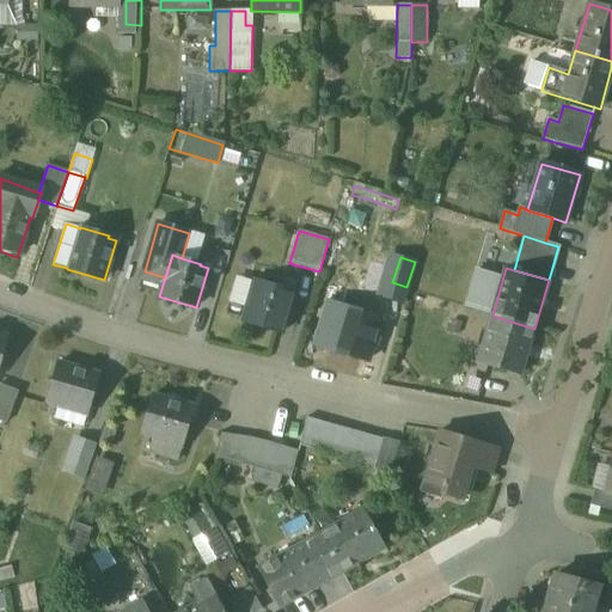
[(285,289),(257,280),(244,320),(280,332),(293,293),(285,289)]
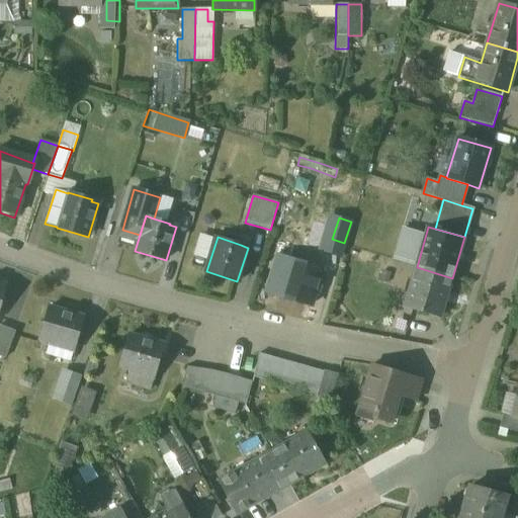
[(290,260),(276,255),(269,279),(283,283),(290,260)]
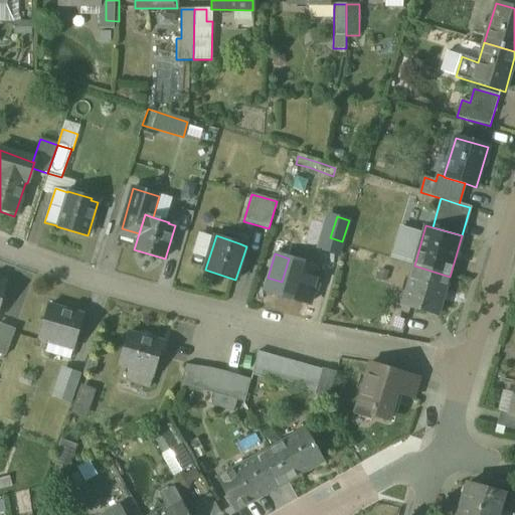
[(312,265),(289,258),(289,259),(282,282),(279,293),(309,302),(318,269),(312,267),(312,265)]
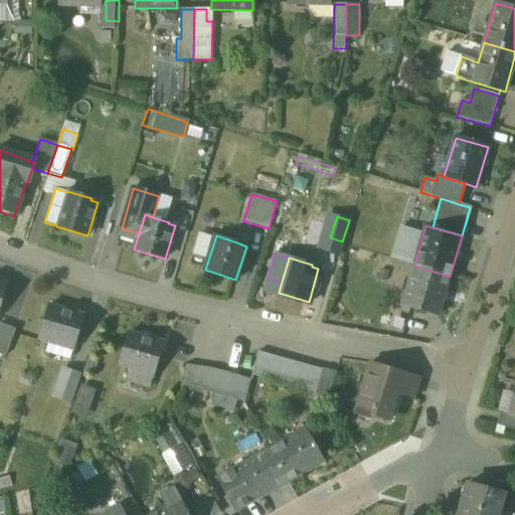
[(450,277),(414,266),(402,305),(438,316),(450,277)]
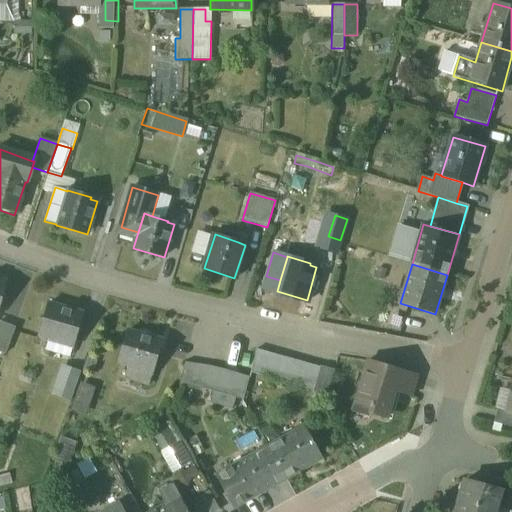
[(81,314),(48,304),(39,335),(74,345),(81,321),(79,321),(81,314)]
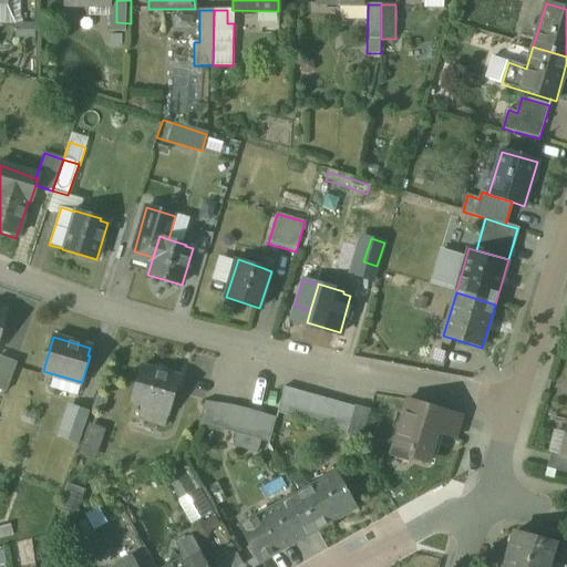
[(18,362),(0,356),(0,354),(0,389),(7,391),(18,362)]
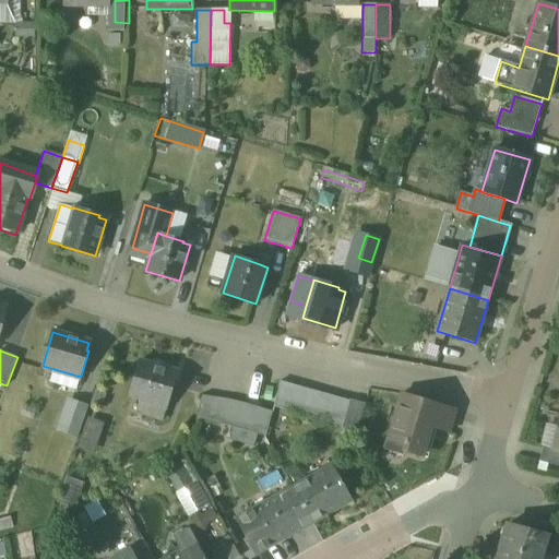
[(174,372),(137,361),(127,394),(138,397),(165,406),(174,380),(171,379),(174,372)]
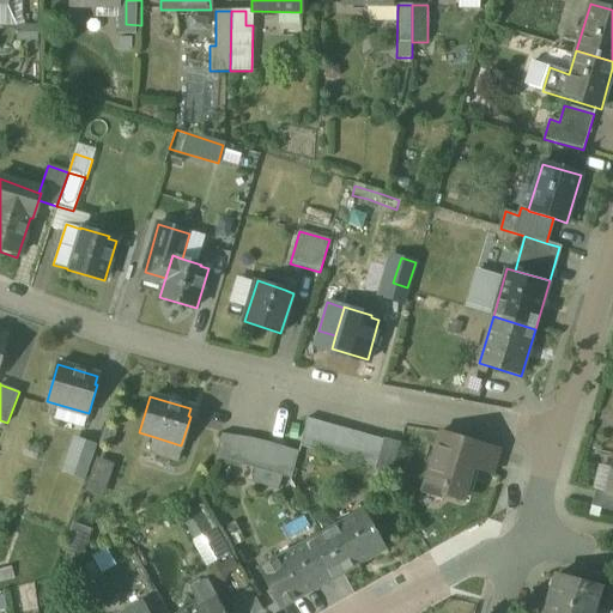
[(383,437),(308,416),(301,447),(376,468),(383,437)]
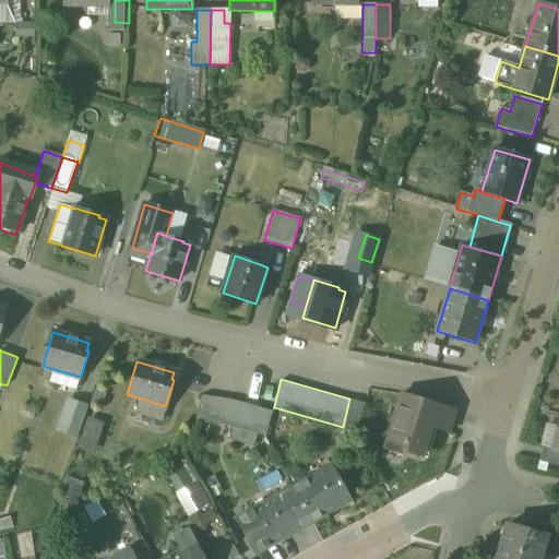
[(273,409),(244,402),(203,393),(197,418),(238,427),(266,435),(273,409)]
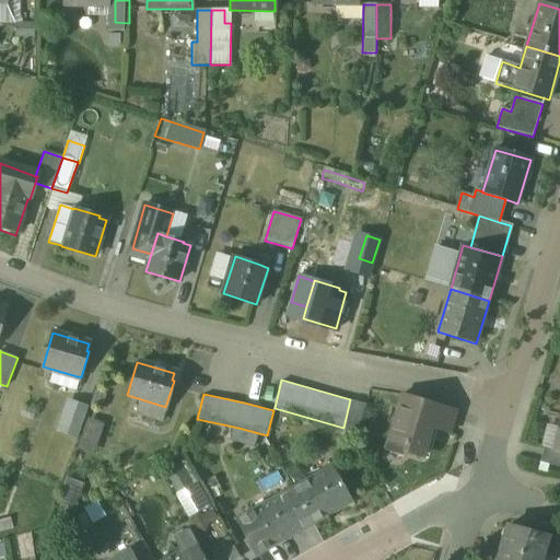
[(421,400),(401,395),(388,440),(406,445),(405,452),(422,457),(431,427),(450,432),(456,409),(421,399),(421,400)]
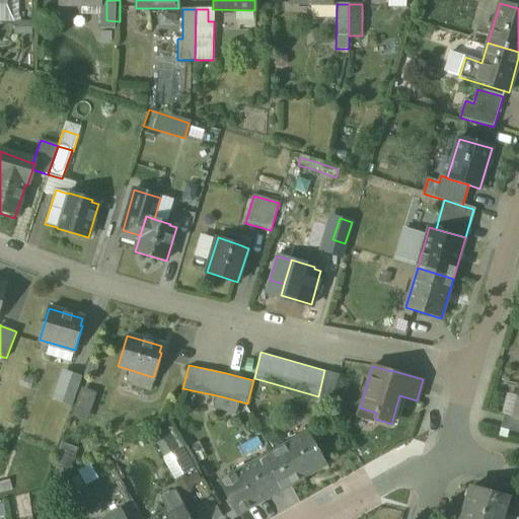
[(153,377),(128,369),(124,383),(149,390),(153,377)]
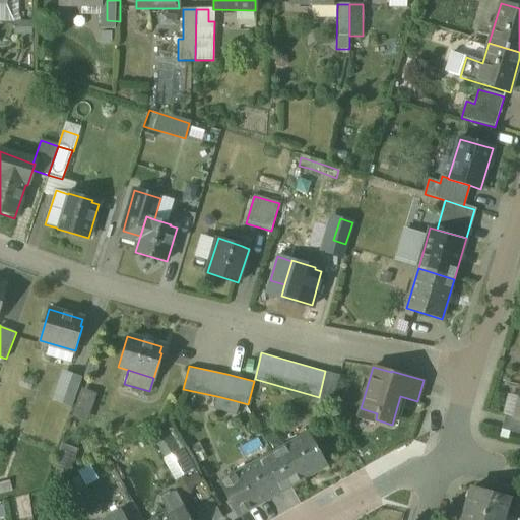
[(338,374),(325,371),(319,397),(332,400),(338,374)]
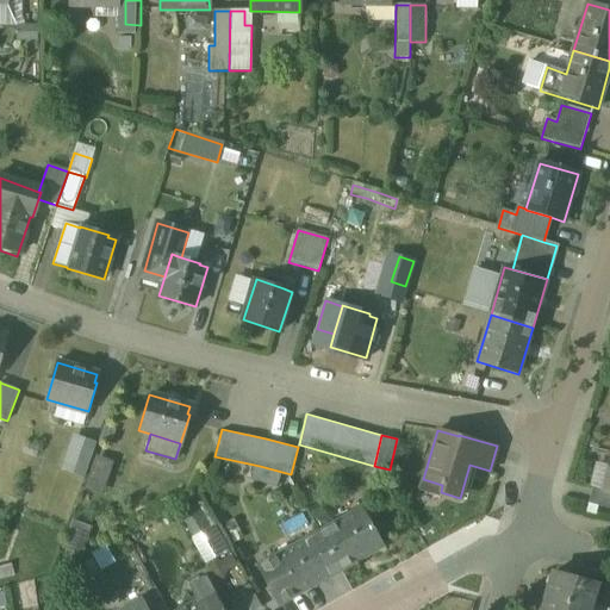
[(95,446),(82,441),(76,459),(67,455),(62,470),(85,477),(95,446)]
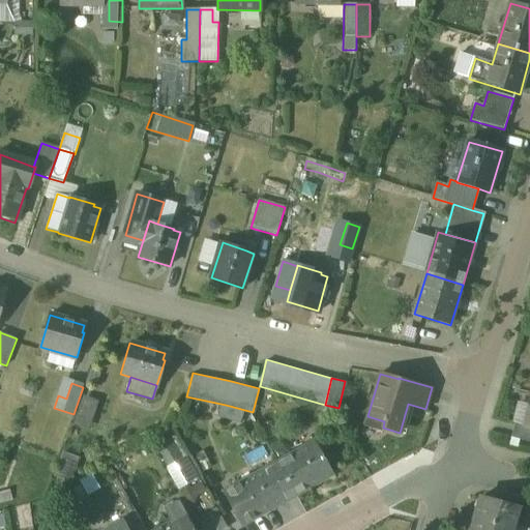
[(384,421),(367,416),(366,416),(364,422),(378,427),(378,429),(382,430),(383,428),(384,421)]
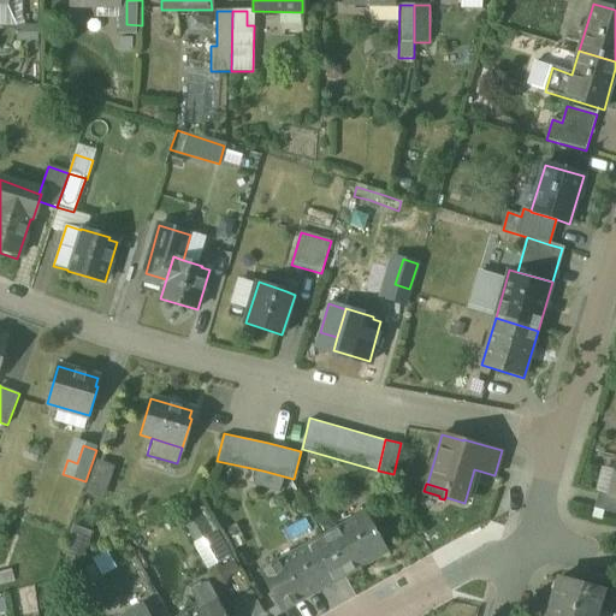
[(615,495),(598,491),(594,509),(615,514),(615,495)]
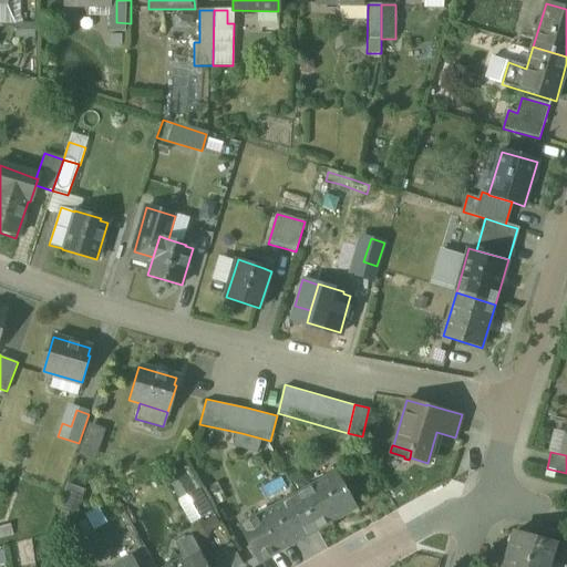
[(340,477),(326,485),(323,481),(297,495),(317,531),(357,507),(340,477)]
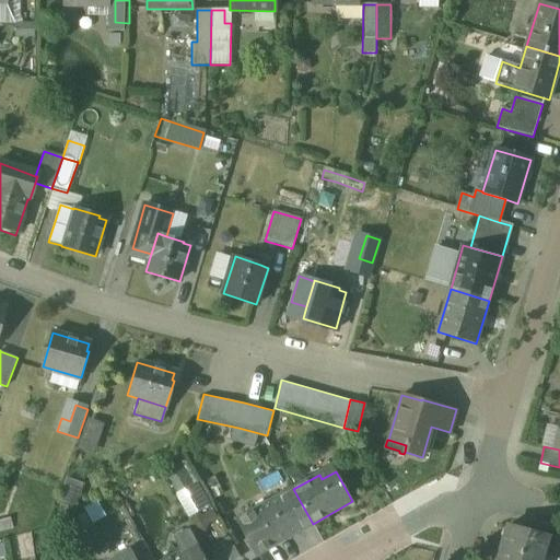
[(65,474),(57,496),(67,498),(73,477),(65,474)]
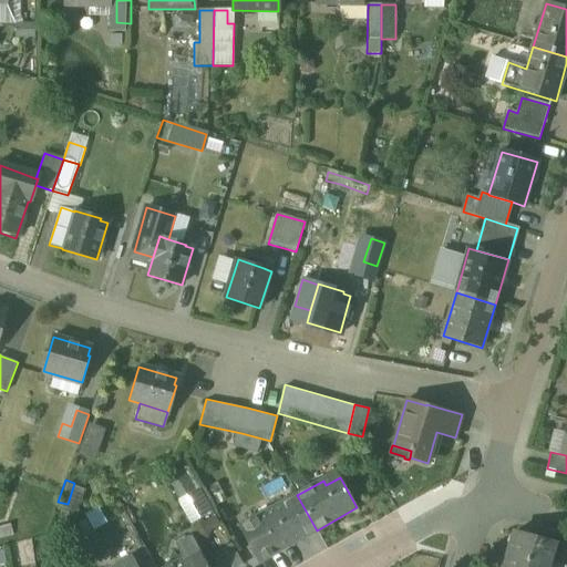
[(297,495),(257,517),(277,553),(317,531),(297,495)]
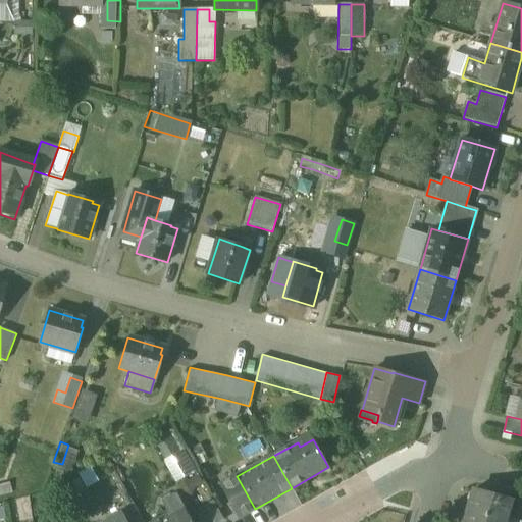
[(6,476),(0,477),(0,488),(9,486),(6,476)]
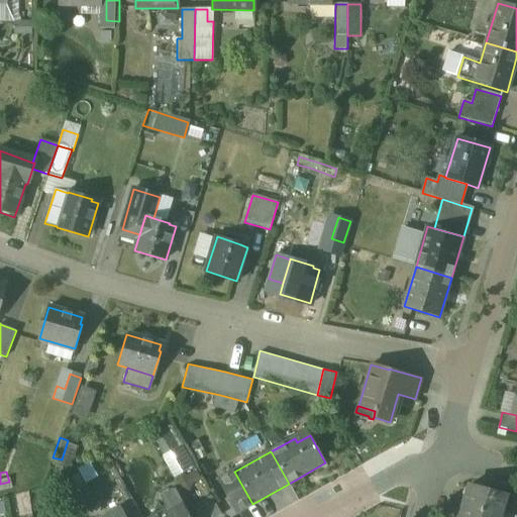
[(252,504),(234,472),(219,481),(237,513),(251,505),(252,504)]
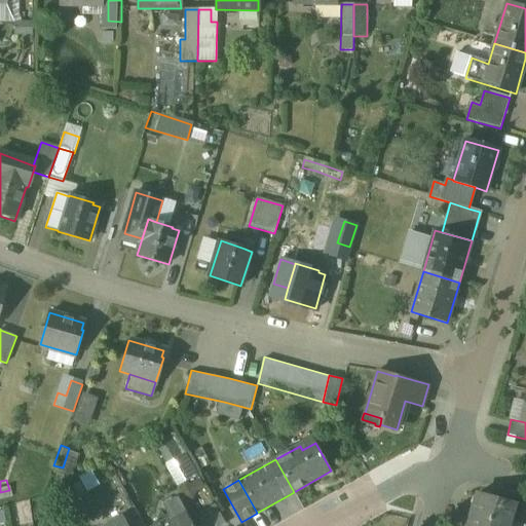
[(472,513),(509,523),(514,505),(478,494),(472,513)]
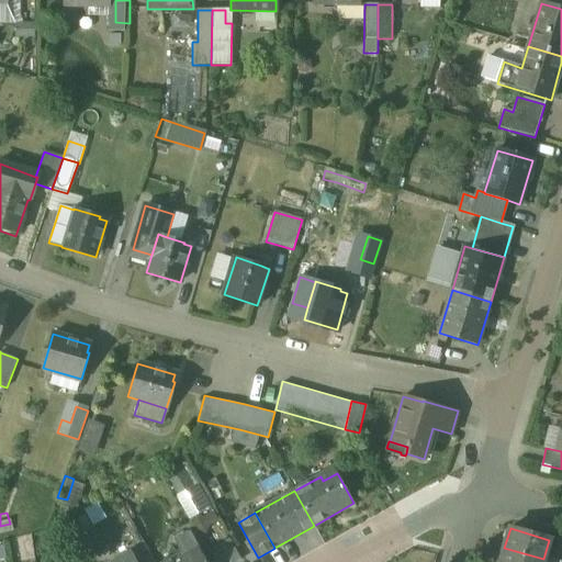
[(228,540),(208,552),(213,561),(239,561),(240,561),(228,540)]
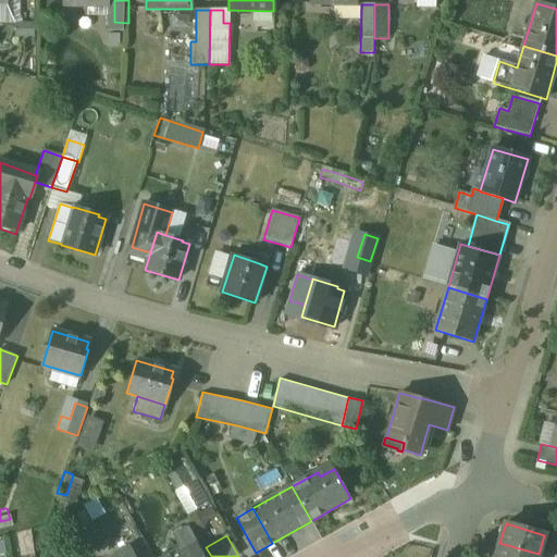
[(537,556),(539,554),(499,543),(495,556),(537,556)]
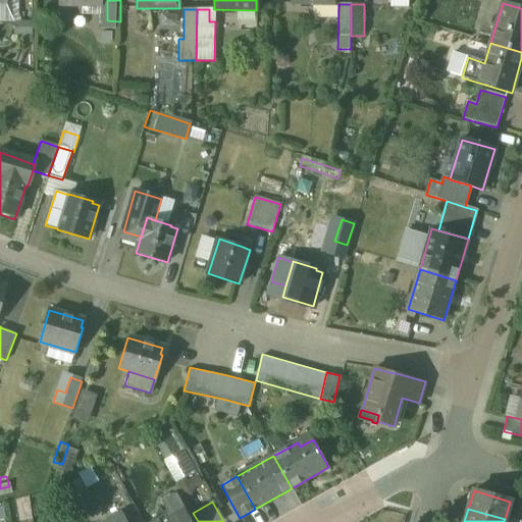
[(172,519),(170,515),(156,521),(190,521),(185,513),(172,519)]
